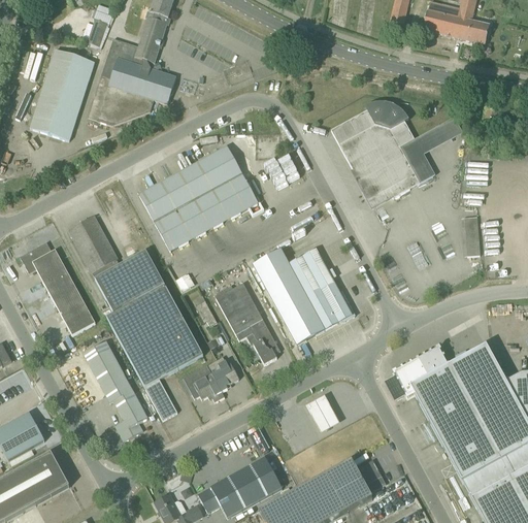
[(112,123),(151,106),(154,97),(167,101),(176,73),(153,66),(173,0),(124,0),(89,116),(112,123)]
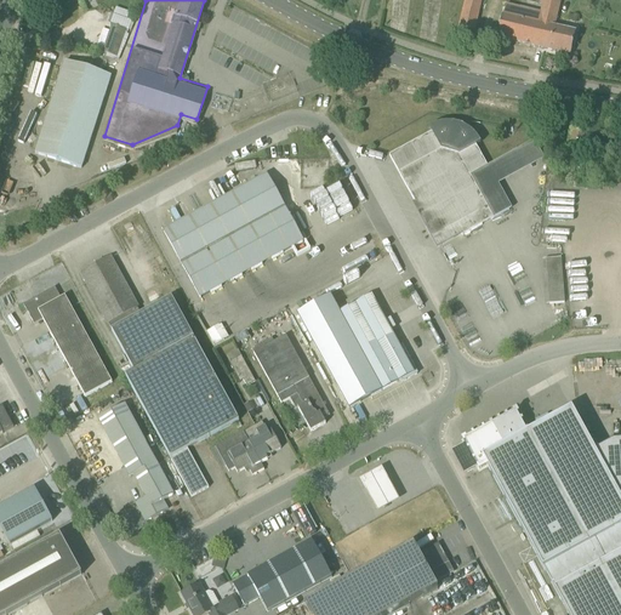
[(542,0),(540,7),(506,0),(503,10),(497,33),(570,50),(575,27),(554,22),(559,0),(542,0)]
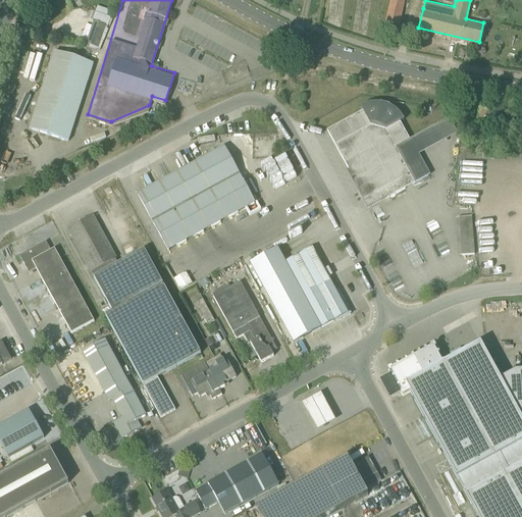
[(98,44),(106,20),(94,16),(86,40),(98,44)]
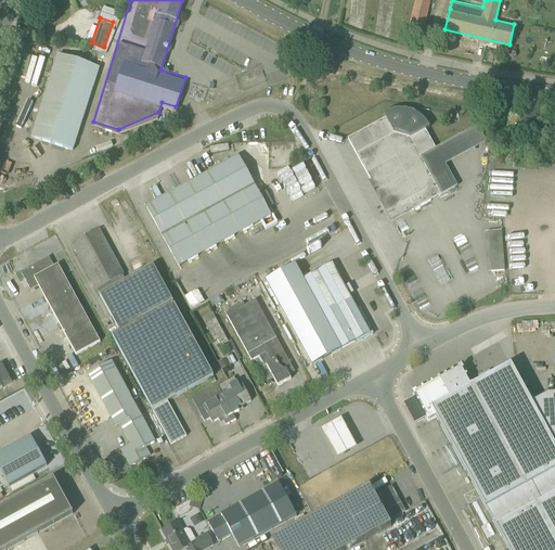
[(100,64),(57,50),(31,133),(73,146),(100,64)]
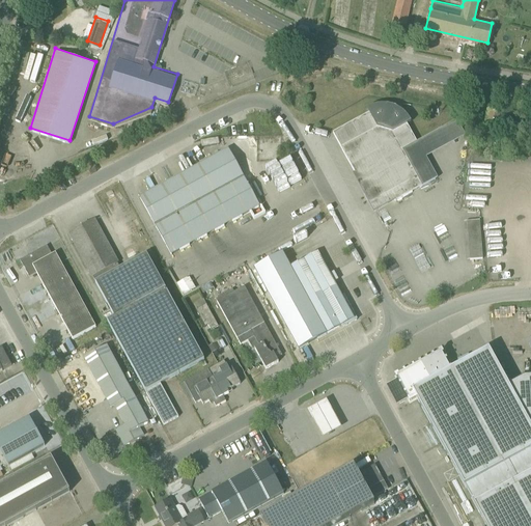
[(402,145),(417,138),(408,120),(411,118),(409,115),(407,112),(404,109),(401,107),(398,105),(395,103),(392,102),(388,101),(385,101),(381,101),(376,102),(373,102),(370,104),(366,105),(369,109),(333,129),(341,143),(374,204),(393,194),(395,197),(422,183),(402,145)]
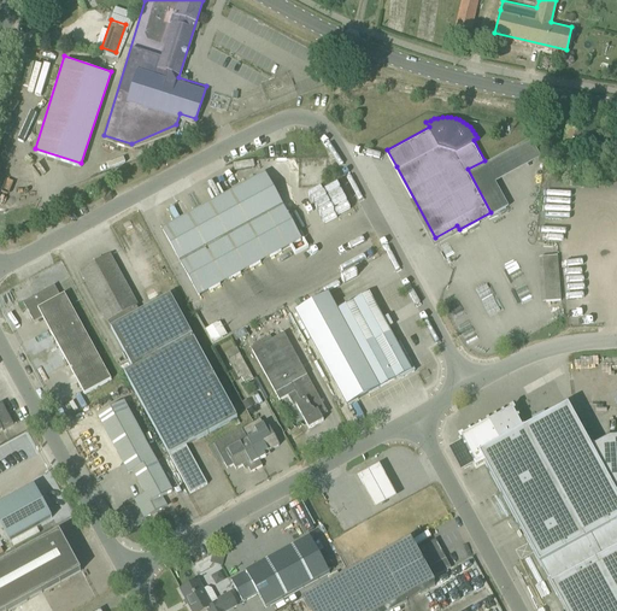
[(199,292),(229,275),(301,235),(265,169),(163,224),(181,258),(199,292)]
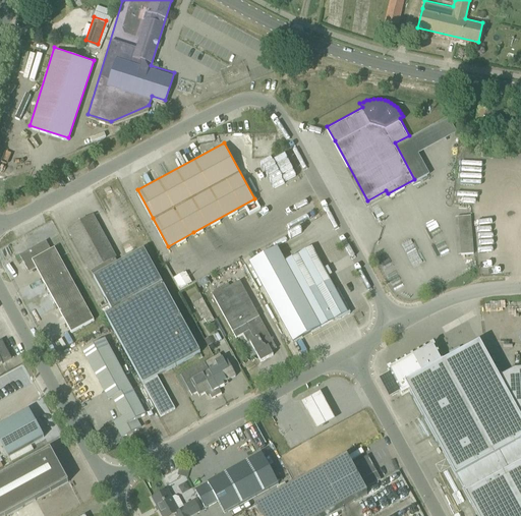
[(127,254),(145,245),(113,188),(112,185),(54,217),(55,220),(105,310),(112,306),(96,277),(129,259),(127,254)]
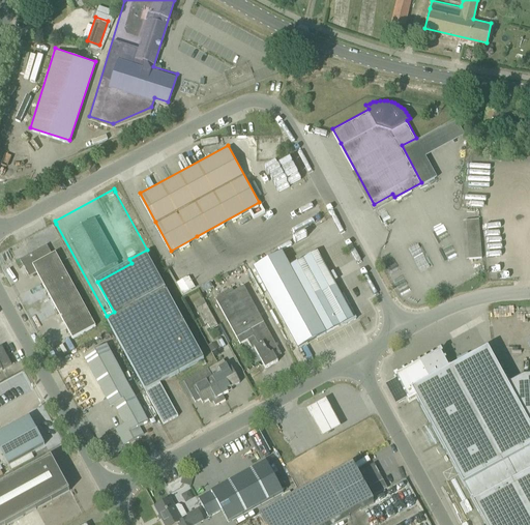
[(479,254),(478,230),(473,230),(473,216),(464,217),(466,254),(479,254)]
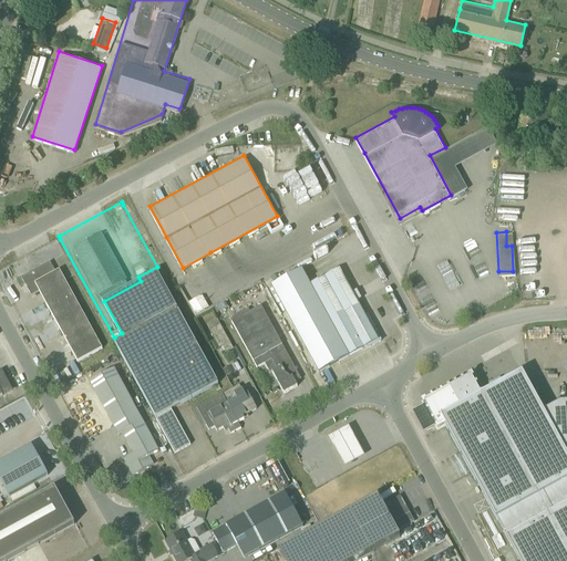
[(31,291),(39,287),(34,278),(55,267),(50,258),(21,273),(31,291)]
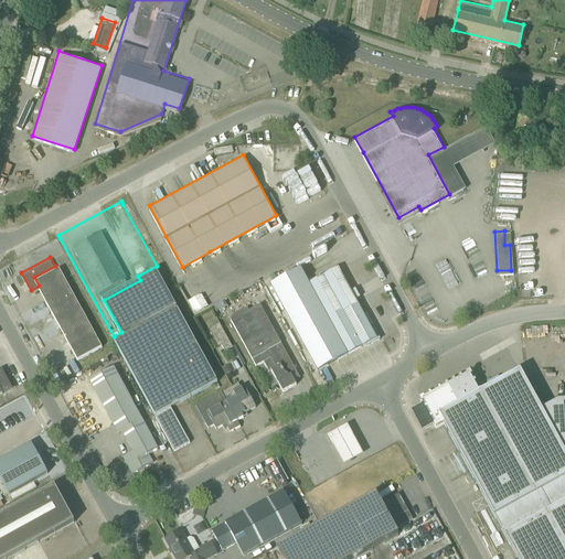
[(103,343),(65,275),(60,265),(55,266),(34,277),(39,286),(77,356),(103,343)]
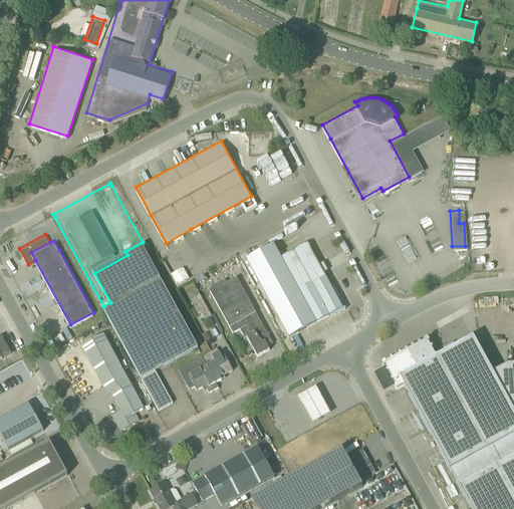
[(331,283),(323,269),(308,241),(281,255),(273,241),(246,256),(289,333),(333,310),(333,311),(345,305),(333,282),(331,283)]
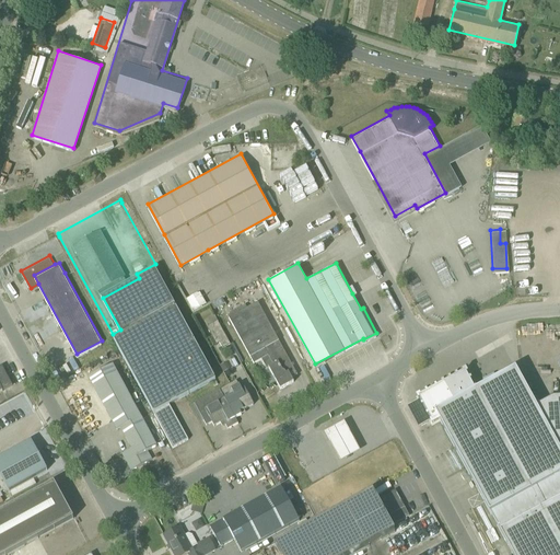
[(155,264),(137,274),(139,278),(103,298),(120,330),(113,334),(173,443),(188,436),(170,401),(185,392),(216,376),(175,301),(155,264)]
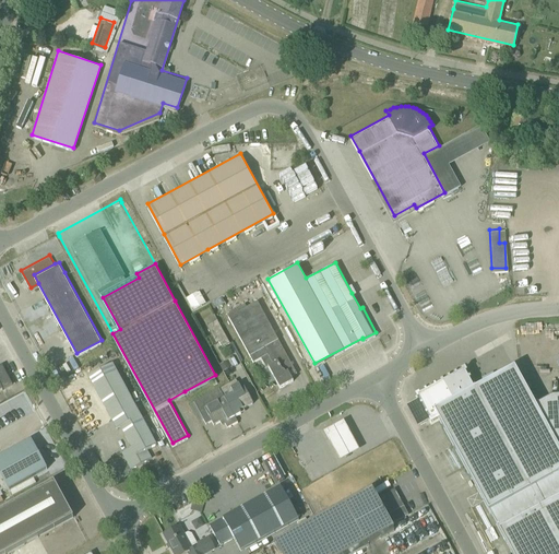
[(205,322),(212,333),(218,330),(225,341),(229,339),(217,316),(205,322)]
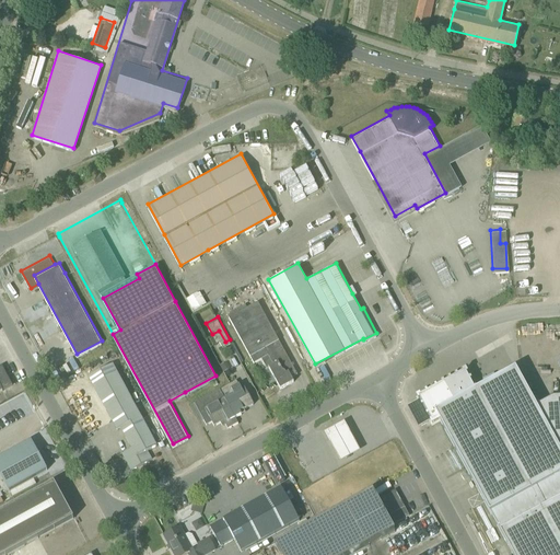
[(294,366),(279,337),(265,345),(273,361),(268,363),(280,385),(293,378),(289,369),(294,366)]
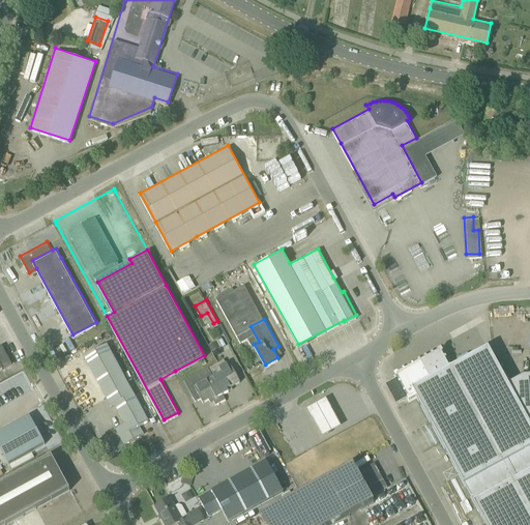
[(133,390),(126,378),(107,341),(84,353),(111,403),(114,401),(133,390)]
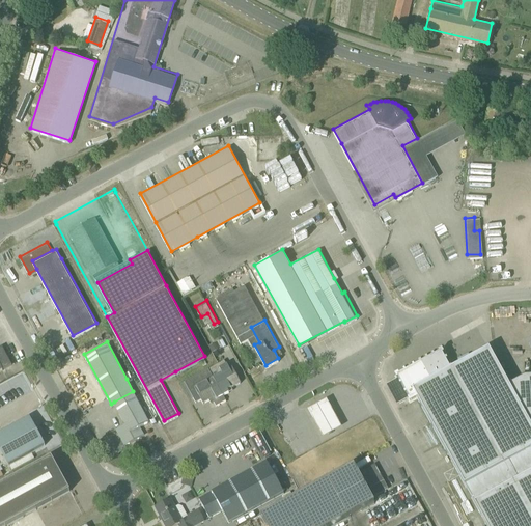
[(0,367),(2,366),(2,365),(11,361),(3,345),(0,343),(0,367)]
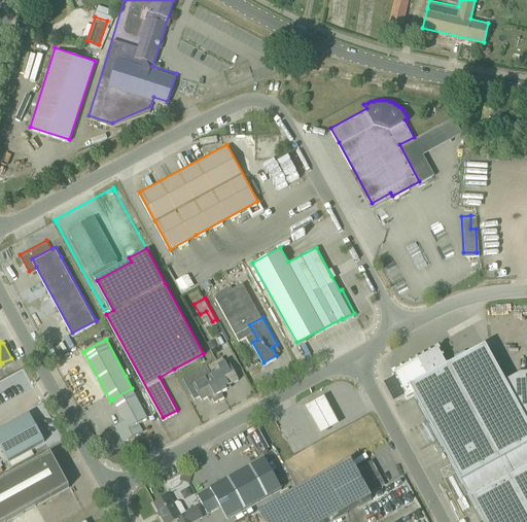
[(414,390),(471,496),(526,465),(526,370),(520,371),(505,379),(485,342),(465,353),(448,362),(410,384),(414,390)]
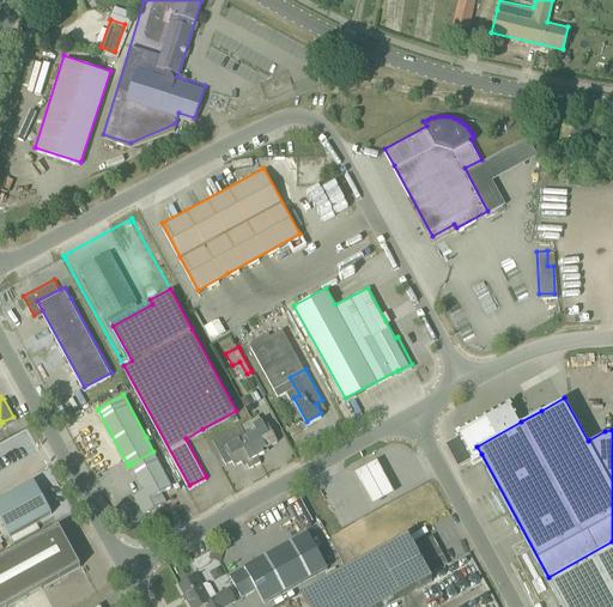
[(477,447),(521,422),(510,401),(457,430),(473,459),(481,454),(477,447)]
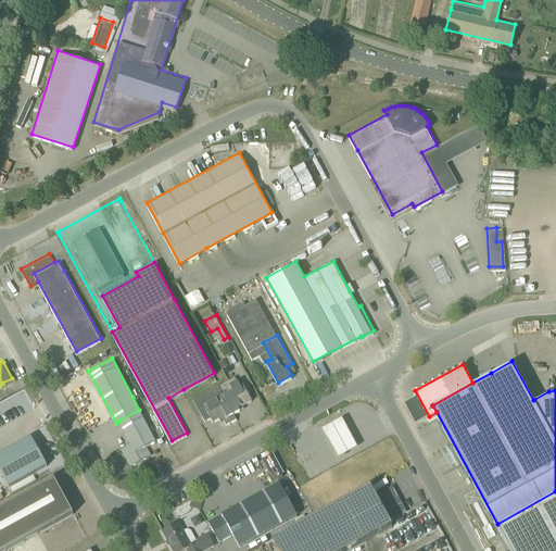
[(238,404),(252,398),(243,382),(229,389),(225,380),(228,378),(227,378),(218,383),(231,409),(234,411),(240,408),(238,404)]
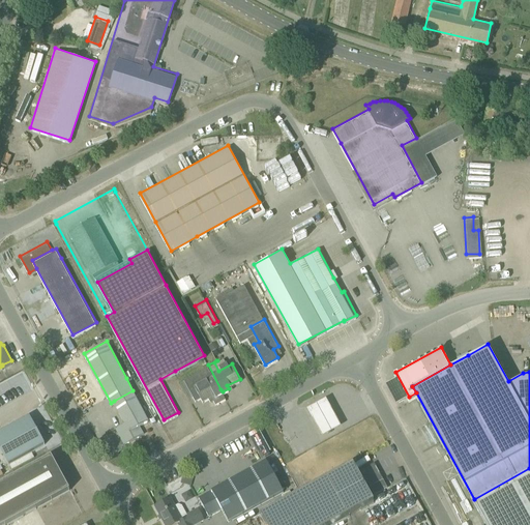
[(201,396),(202,399),(208,396),(210,399),(212,397),(215,402),(226,397),(223,391),(221,389),(208,365),(184,378),(196,399),(201,396)]
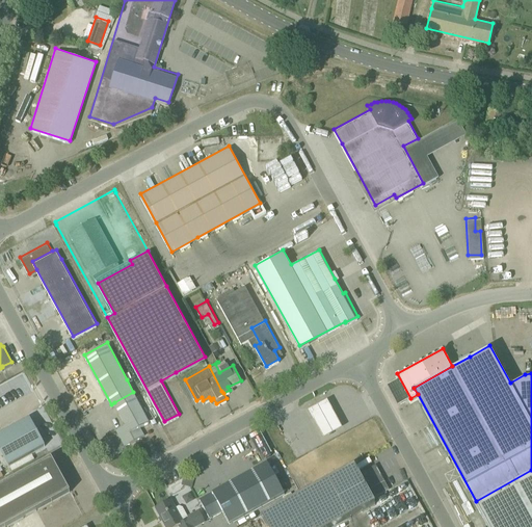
[(116,427),(118,432),(125,443),(140,435),(139,431),(142,429),(139,425),(149,420),(133,392),(114,402),(126,422),(116,427)]
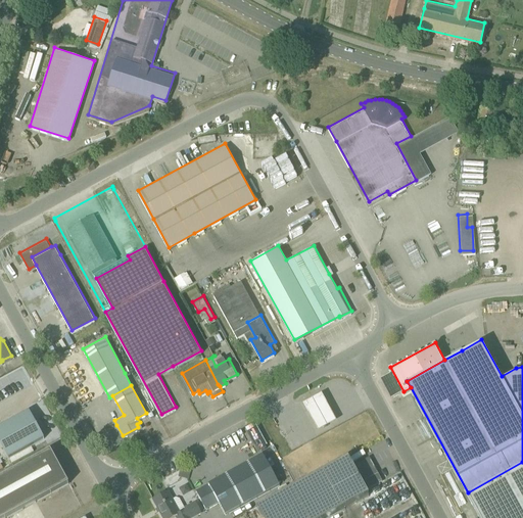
[(322,385),(304,395),(319,423),(337,413),(322,385)]
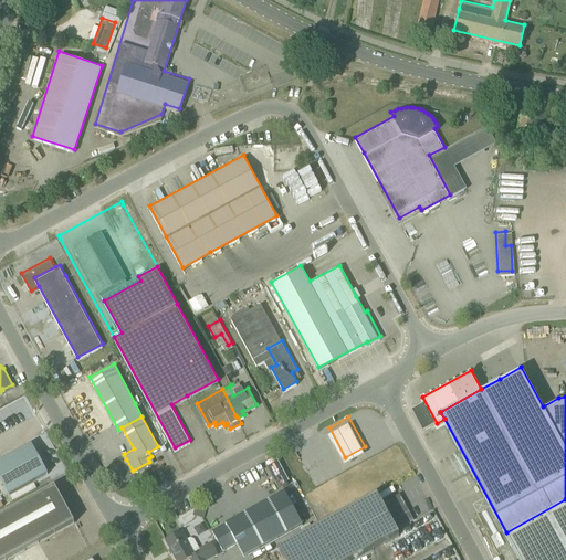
[(31,440),(0,457),(0,474),(9,490),(48,469),(31,440)]
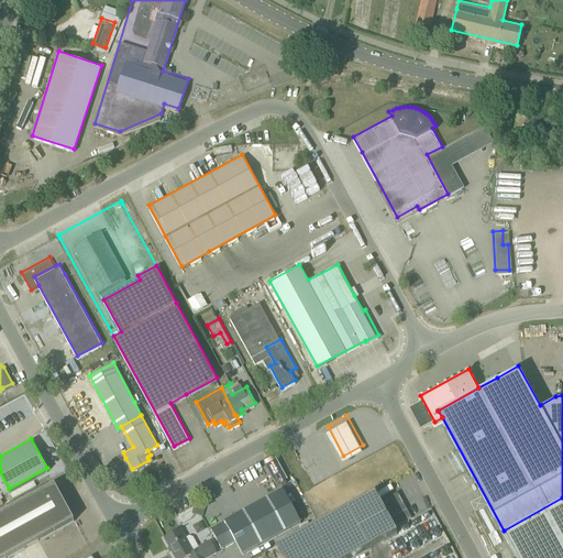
[(54,481),(0,511),(0,557),(74,517),(54,481)]
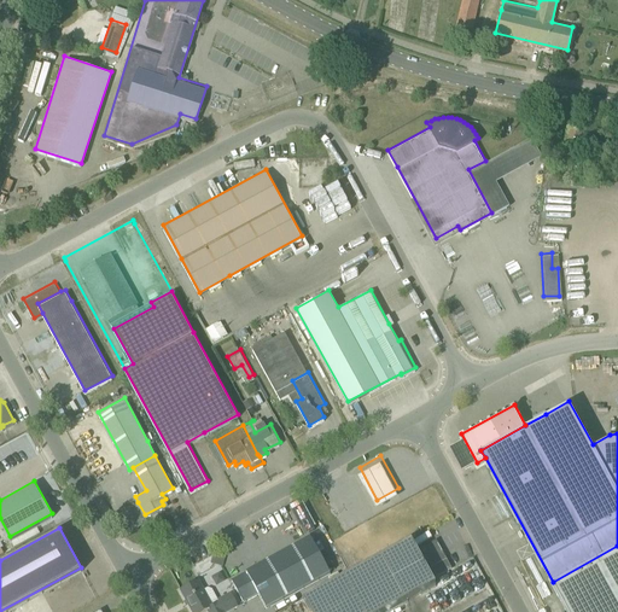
[(232,576),(244,598),(258,590),(266,604),(330,569),(310,532),(232,576)]
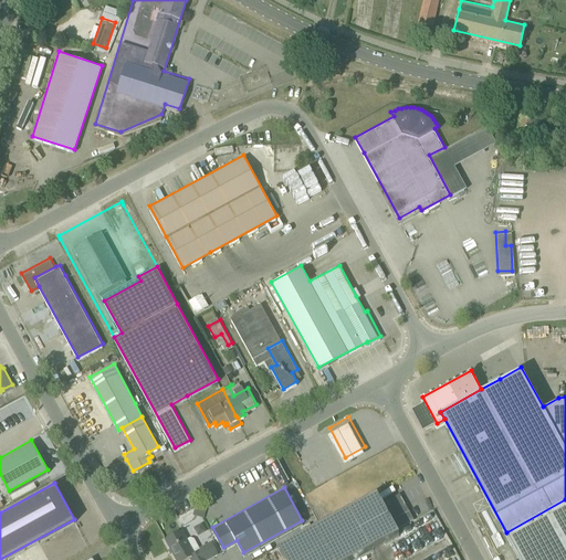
[(395,527),(413,516),(399,490),(380,500),(376,490),(304,530),(320,559),(335,559),(396,527),(395,527)]
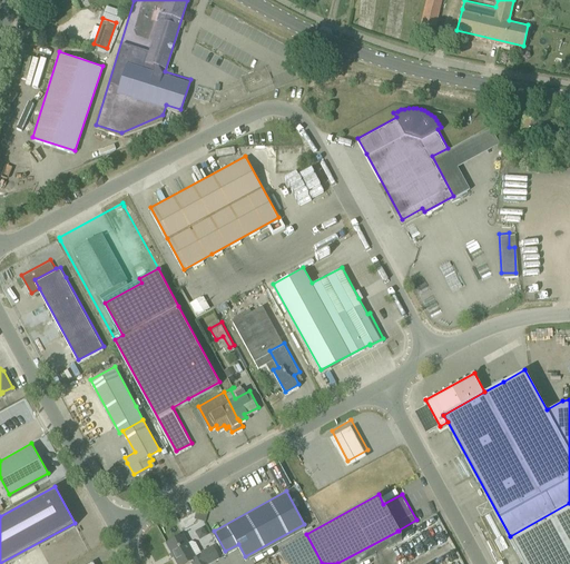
[(569,563),(569,503),(510,536),(524,563),(569,563)]
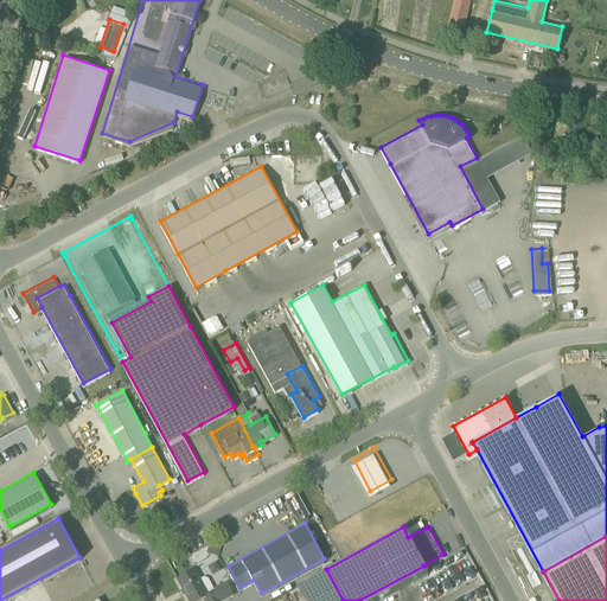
[(222,542),(219,541),(210,538),(208,549),(218,551),(222,542)]
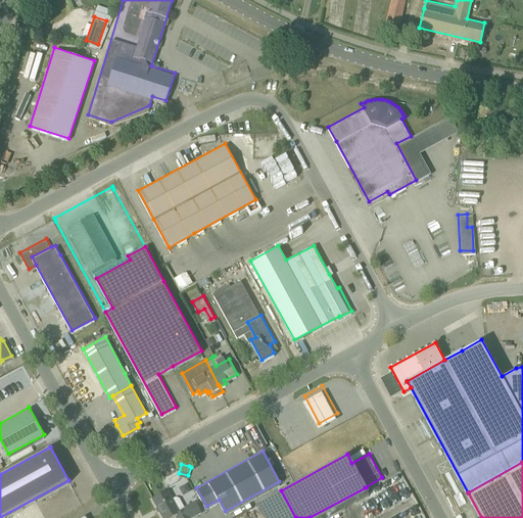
[(181,490),(184,497),(194,489),(190,484),(181,490)]
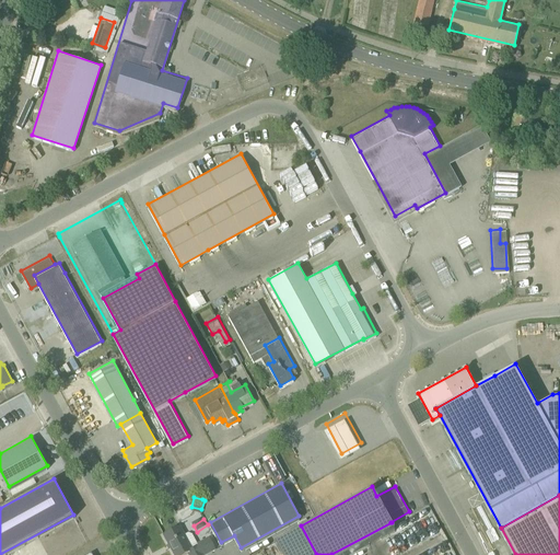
[(193,545),(179,522),(164,531),(176,554),(188,548),(190,554),(197,554),(216,545),(209,534),(198,540),(199,542),(193,545)]
